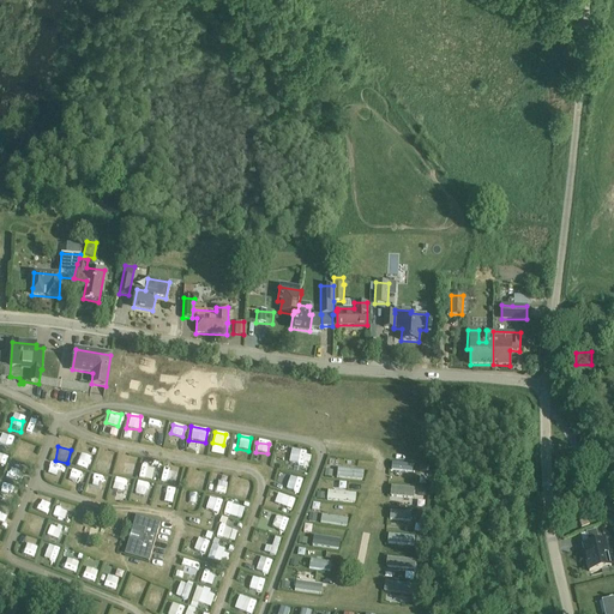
[(305,467),(308,453),(289,449),(286,462),(305,467)]
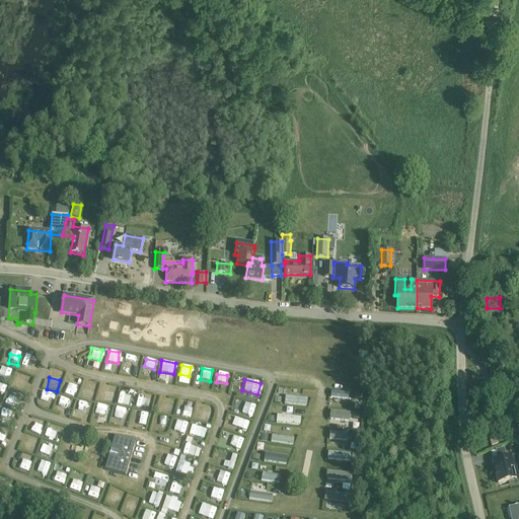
[(83,395),(93,396),(94,387),(84,386),(83,395)]
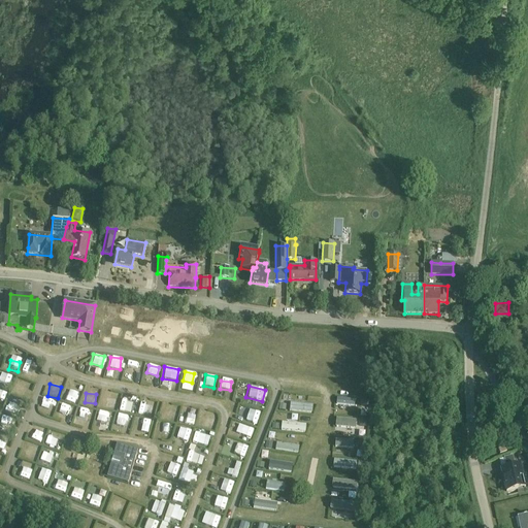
[(124,410),(134,411),(135,402),(126,400),(124,410)]
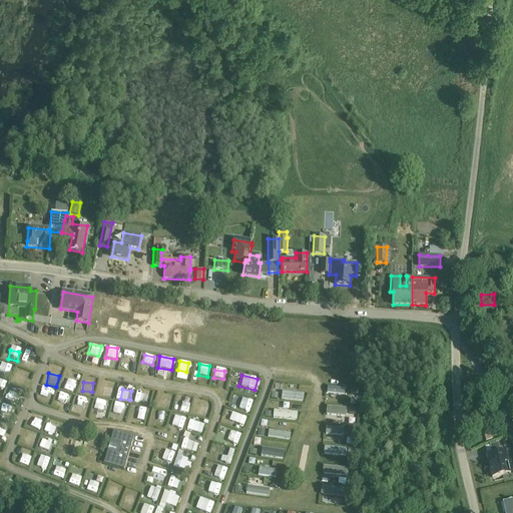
[(138,401),(148,404),(151,393),(140,391),(138,401)]
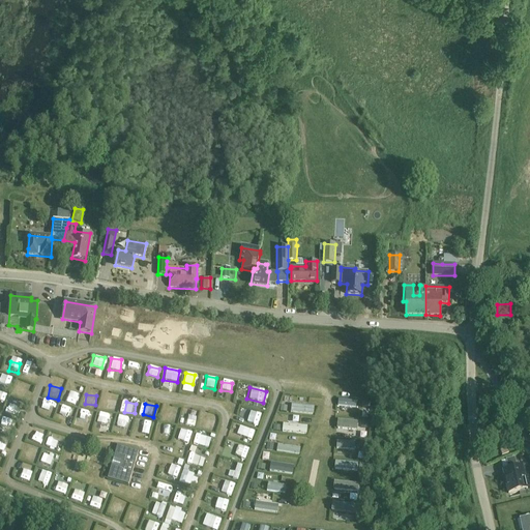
[(312,414),(313,406),(290,404),(289,412),(312,414)]
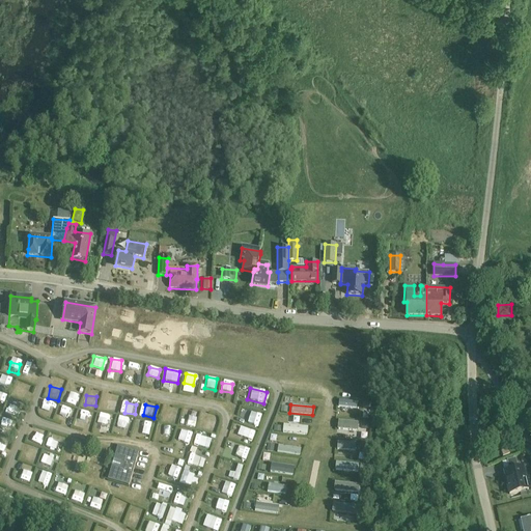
[(40,415),(52,418),(55,410),(43,406),(40,415)]
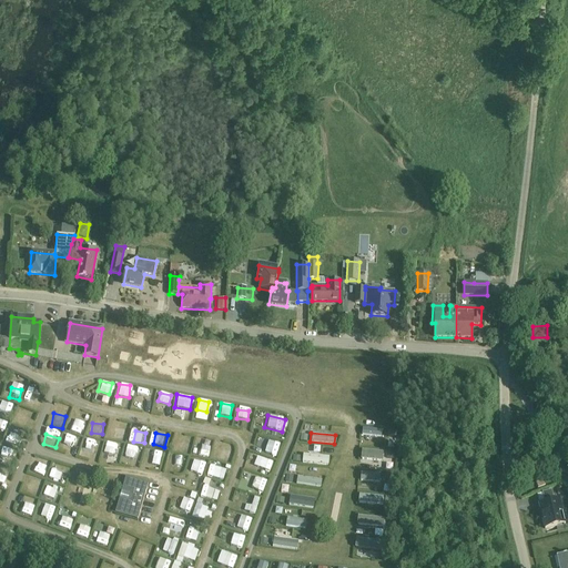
[(66,434),(62,444),(73,447),(77,437),(66,434)]
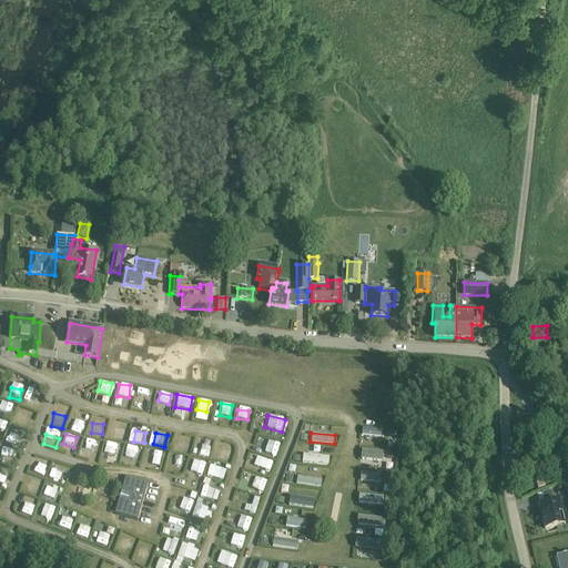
[(79,455),(91,457),(94,440),(82,438),(79,455)]
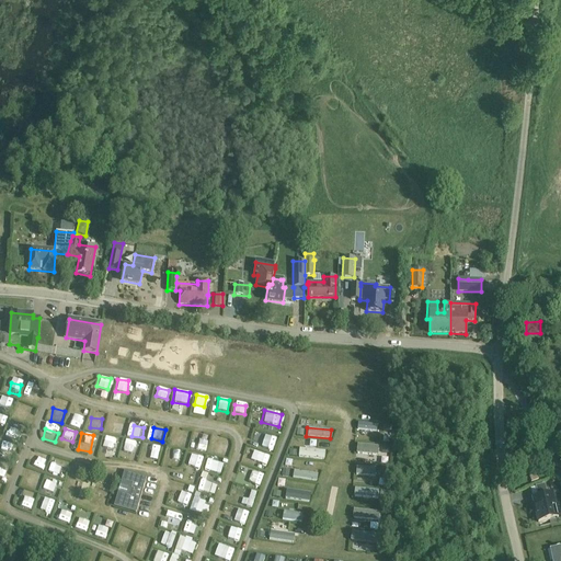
[(181,445),(182,434),(171,433),(169,444),(181,445)]
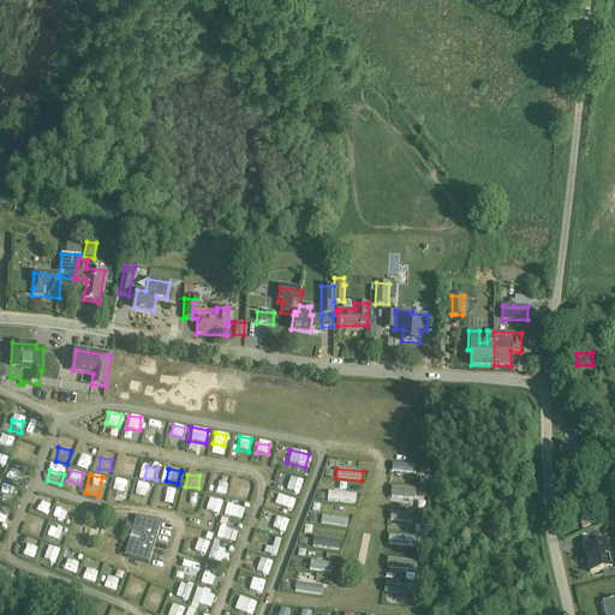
[(296,493),(300,481),(288,477),(284,489),(296,493)]
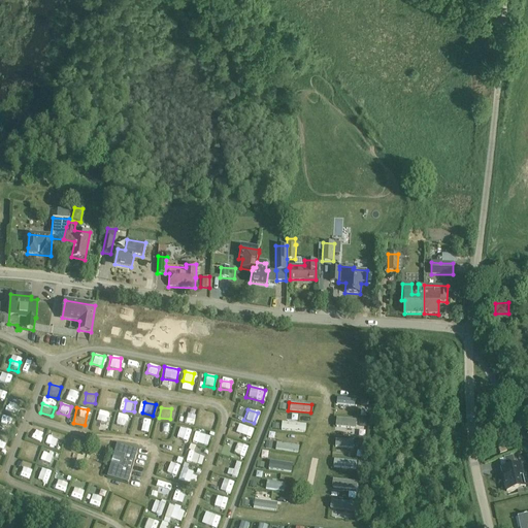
[(97,410),(95,422),(105,424),(108,413),(97,410)]
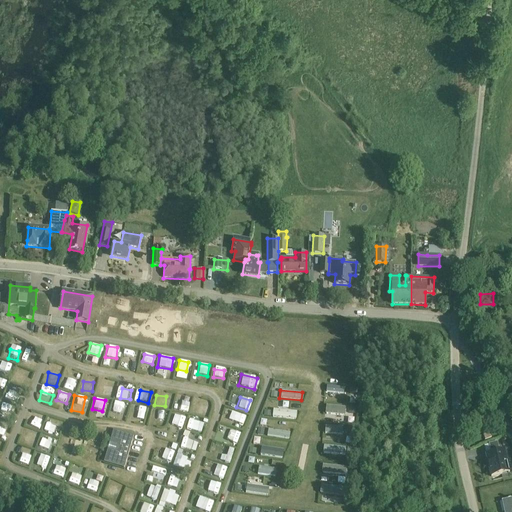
[(197,403),(194,413),(206,416),(208,406),(197,403)]
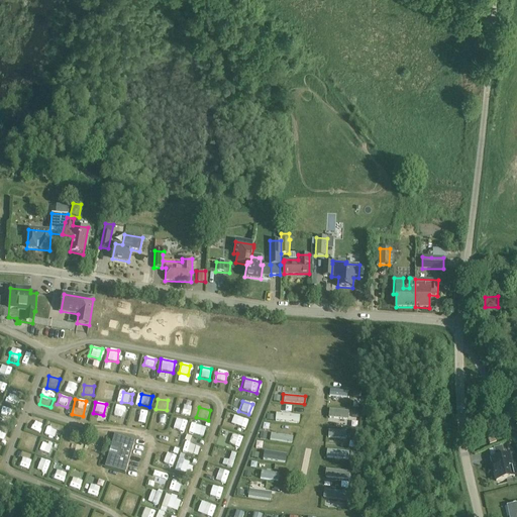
[(133,408),(130,417),(138,419),(141,411),(133,408)]
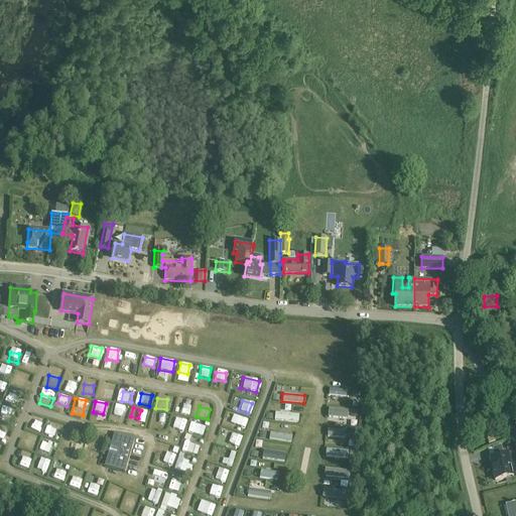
[(28,420),(41,424),(43,417),(31,413),(28,420)]
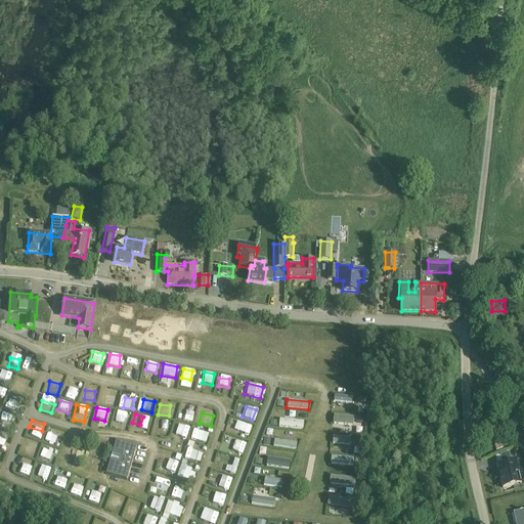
[(303,429),(303,422),(278,420),(277,427),(303,429)]
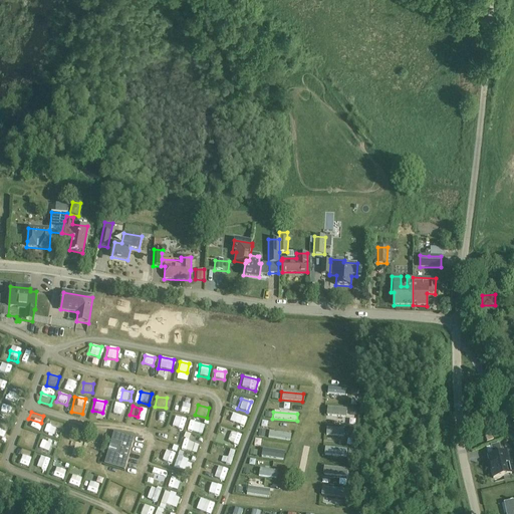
[(171,428),(182,431),(187,417),(175,413),(171,428)]
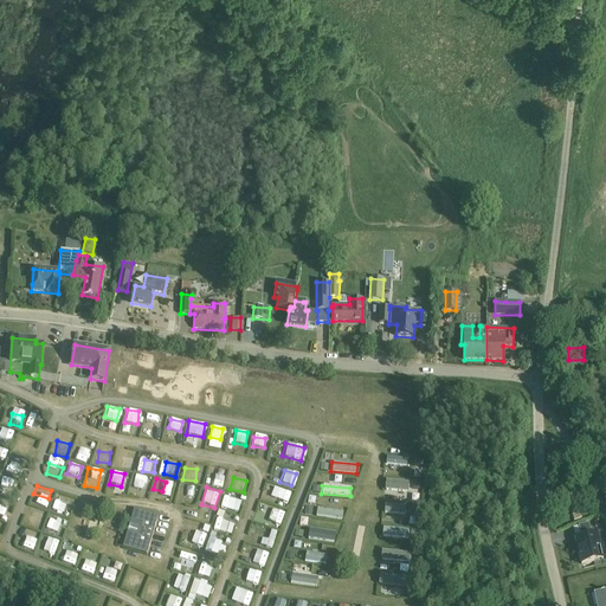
[(288,504),(291,492),(271,487),(268,498),(288,504)]
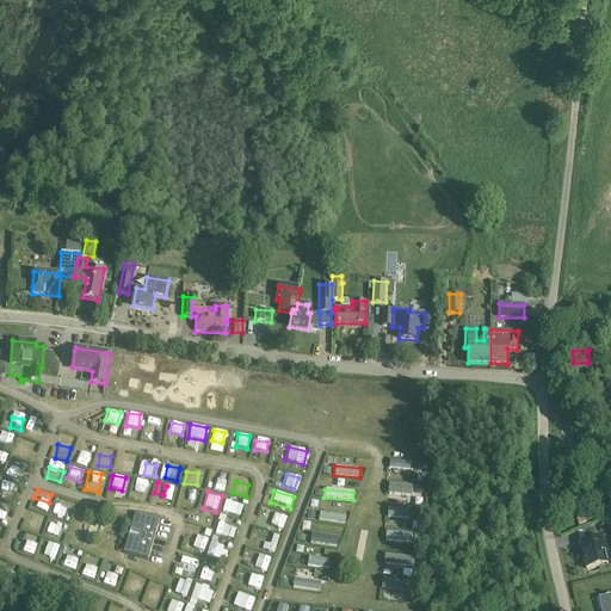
[(344,516),(344,514),(335,513),(337,508),(320,505),(319,512),(344,516)]
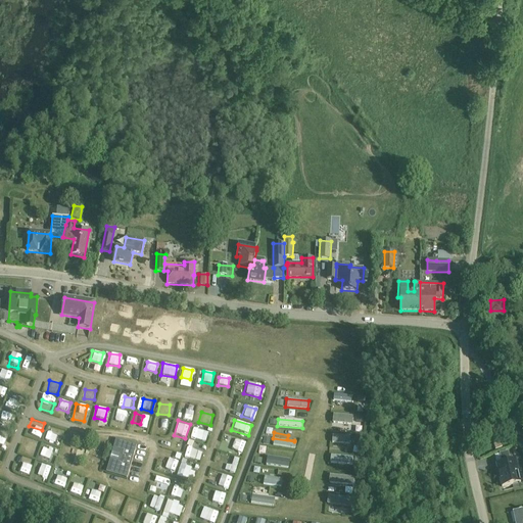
[(241,454),(245,443),(234,438),(230,448),(241,454)]
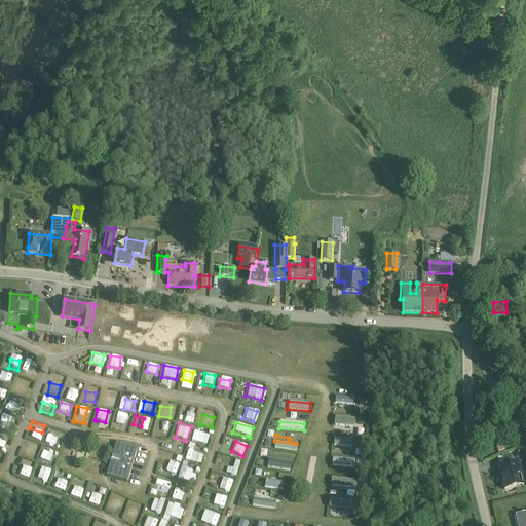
[(127,481),(138,448),(137,448),(136,451),(115,445),(108,472),(127,478),(127,481)]
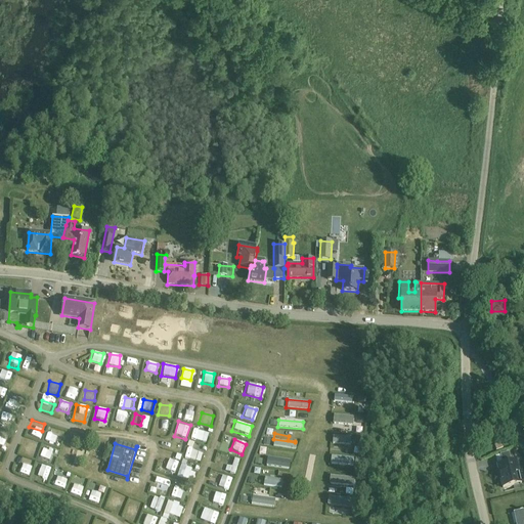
[(257,453),(264,455),(266,448),(259,446),(257,453)]
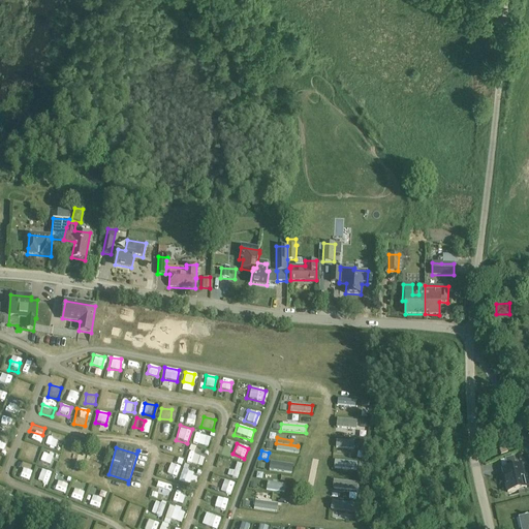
[(53,467),(54,456),(42,455),(40,466),(53,467)]
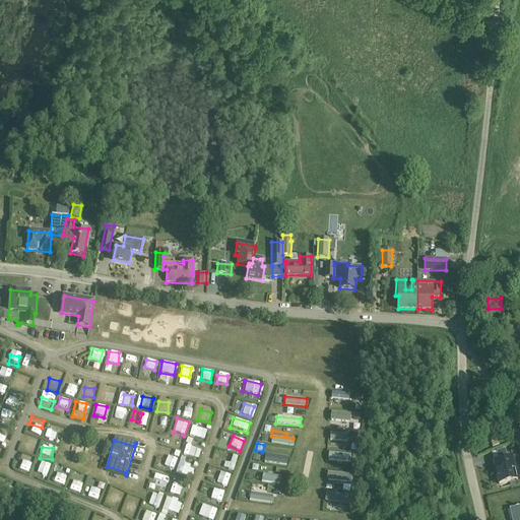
[(496,461),(501,483),(517,480),(512,457),(507,459),(505,449),(498,451),(501,460),(496,461)]
